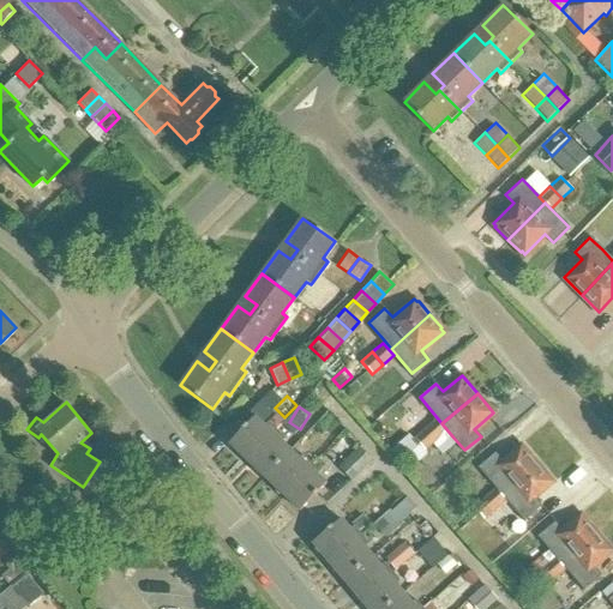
[(247,459),(277,428),(269,420),(265,424),(256,415),(247,424),(246,423),(242,428),(230,442),(247,459)]
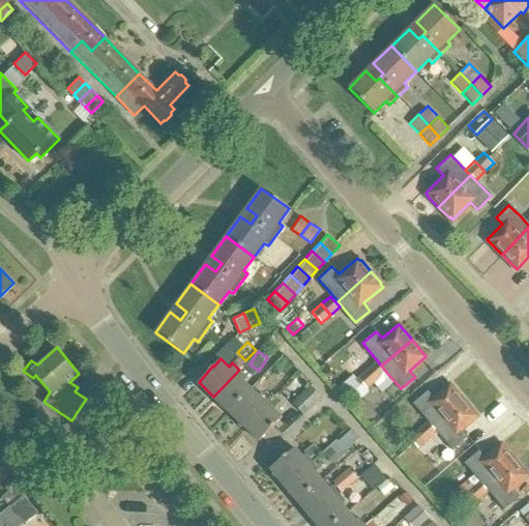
[(376,361),(366,370),(376,379),(385,371),(376,361)]
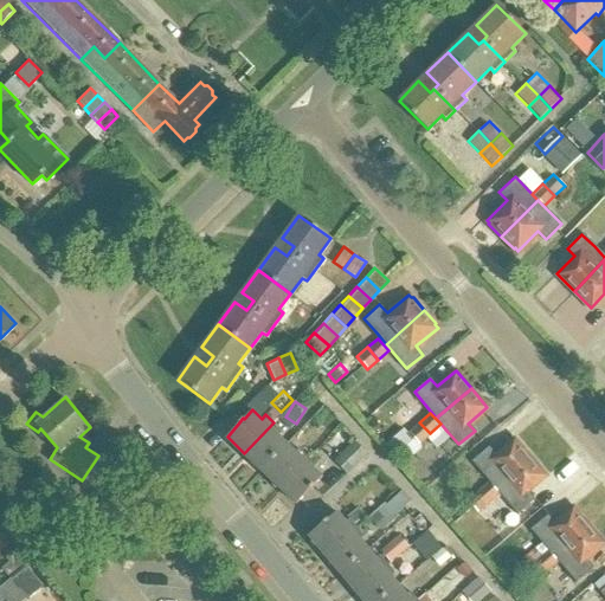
[(282,430),(274,422),(244,453),(261,470),(287,443),(278,434),(282,430)]
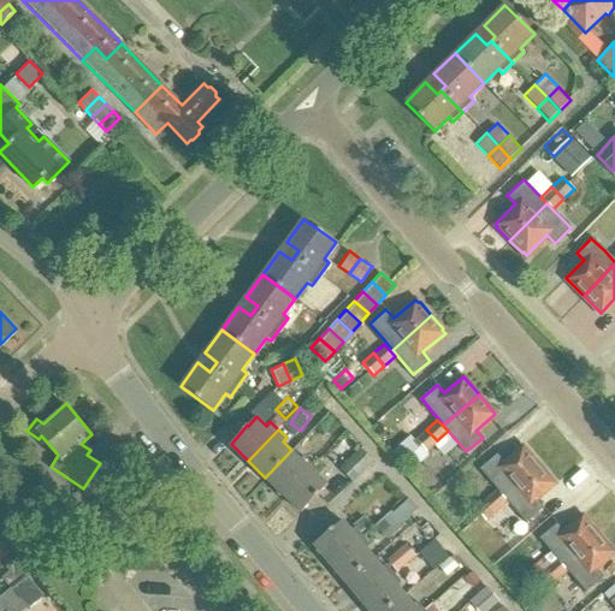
[(437,440),(426,429),(415,439),(425,450),(437,440)]
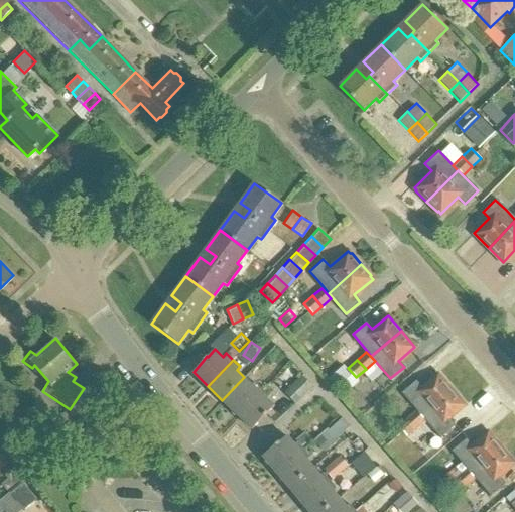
[(334,382),(345,373),(338,365),(327,374),(334,382)]
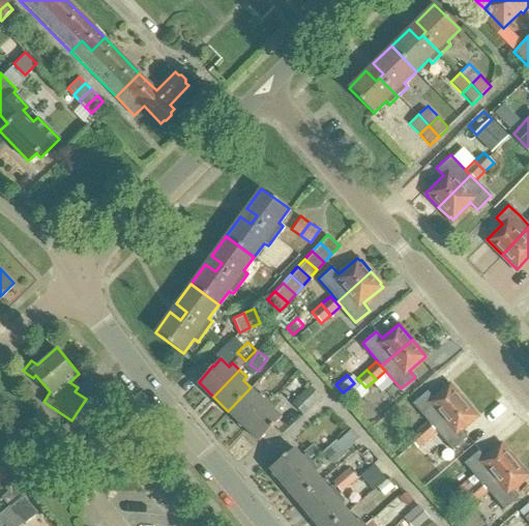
[(433,426),(463,399),(449,383),(433,398),(427,390),(413,402),(433,426)]
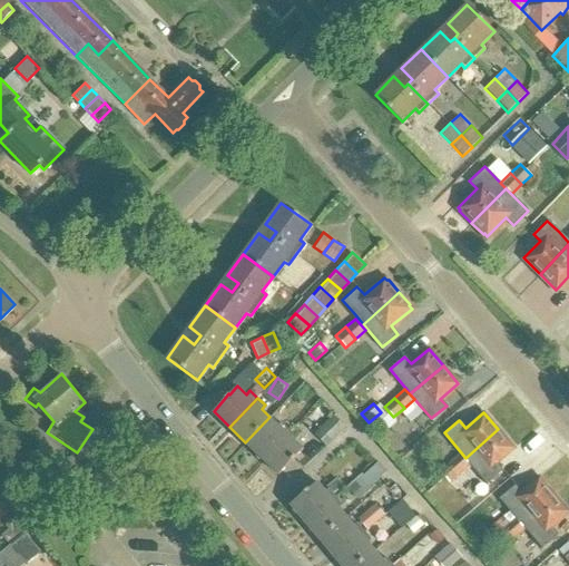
[(333,413),(314,432),(326,445),(345,426),(333,413)]
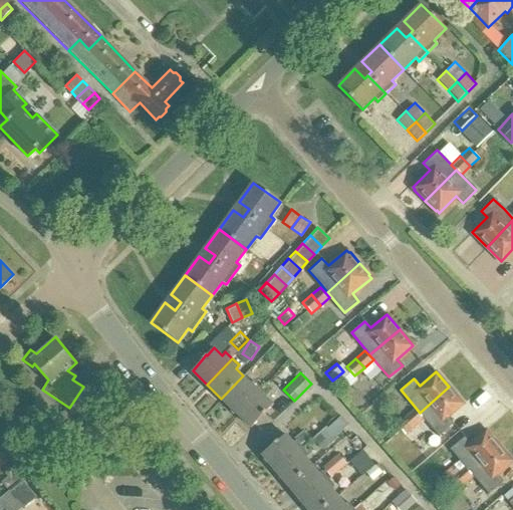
[(235,412),(260,386),(254,379),(251,383),(243,375),(221,399),(235,412)]
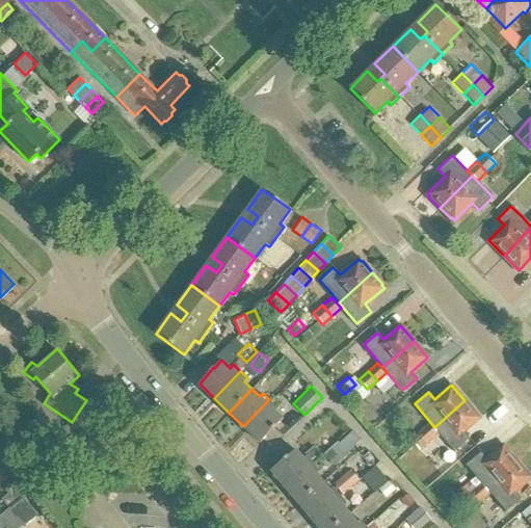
[(373,393),(357,406),(372,423),(388,410),(373,393)]
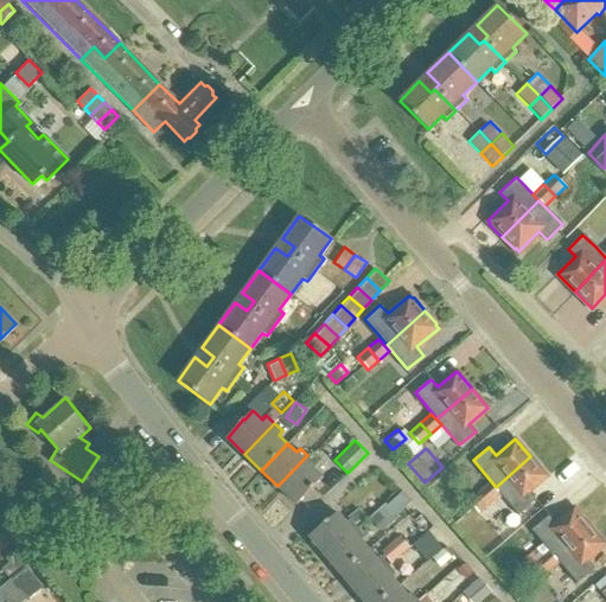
[(313,485),(321,475),(313,468),(317,463),(307,455),(278,486),(295,504),(310,488),(313,485)]
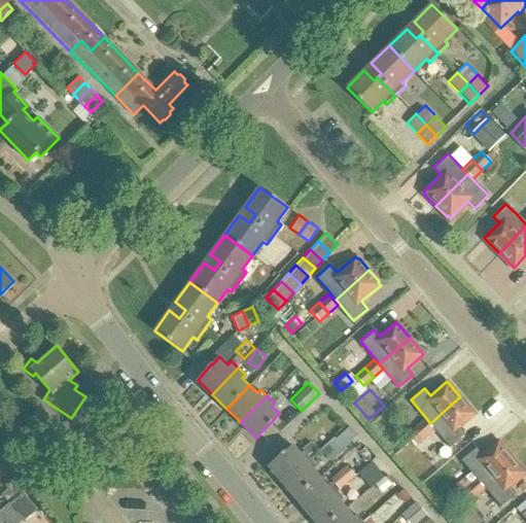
[(475,413),(460,396),(430,423),(440,434),(450,446),(463,433),(458,427),(475,413)]
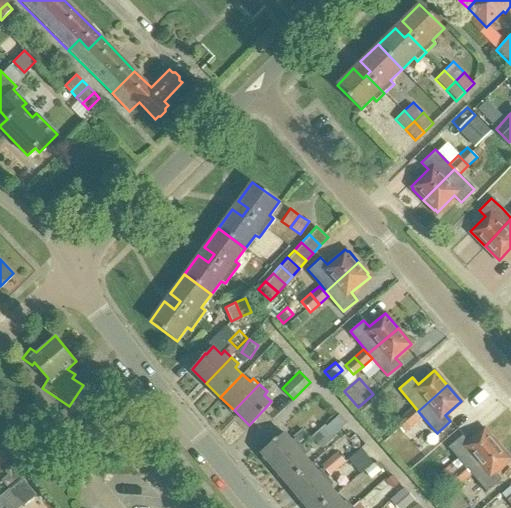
[(62,425),(72,417),(64,407),(55,415),(62,425)]
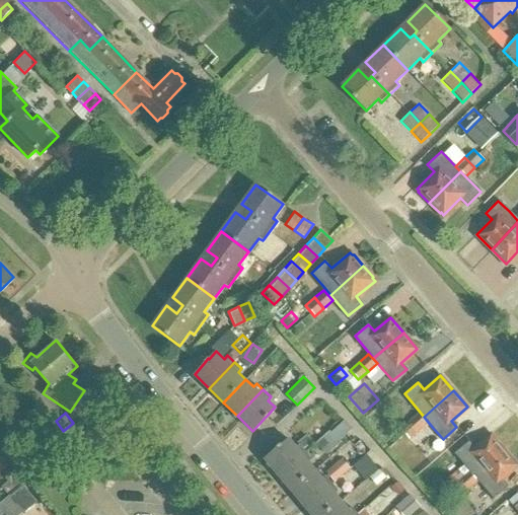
[(418,413),(409,421),(418,431),(427,423),(418,413)]
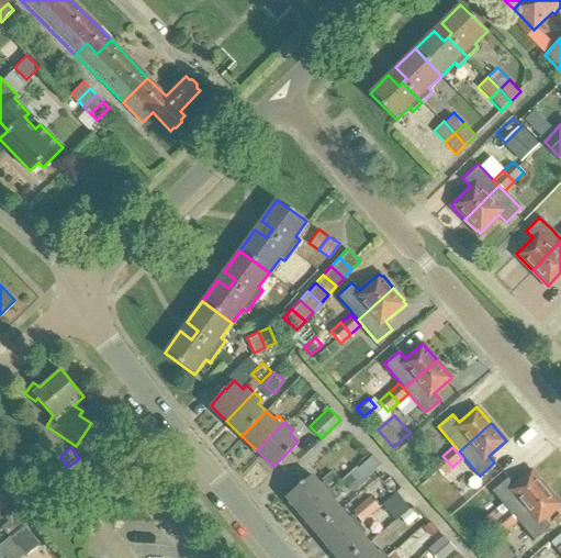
[(343,477),(354,491),(369,479),(366,476),(381,464),(373,454),(358,466),(357,465),(343,477)]
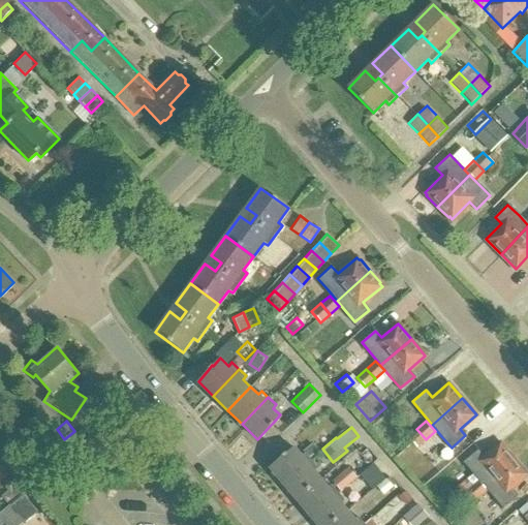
[(426,439),(416,429),(407,436),(416,446),(426,439)]
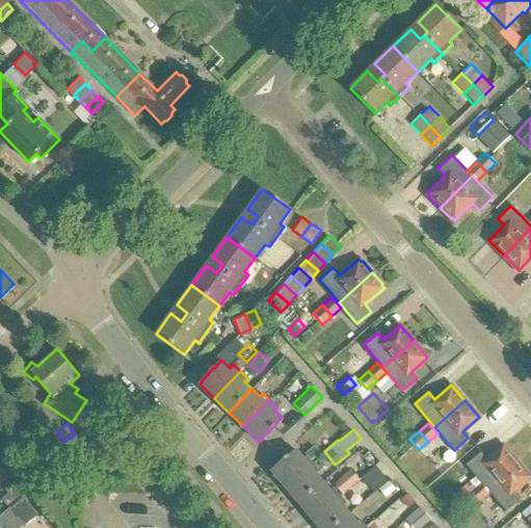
[(485,486),(516,460),(503,445),(485,458),(479,452),(466,464),(475,475),(485,486)]
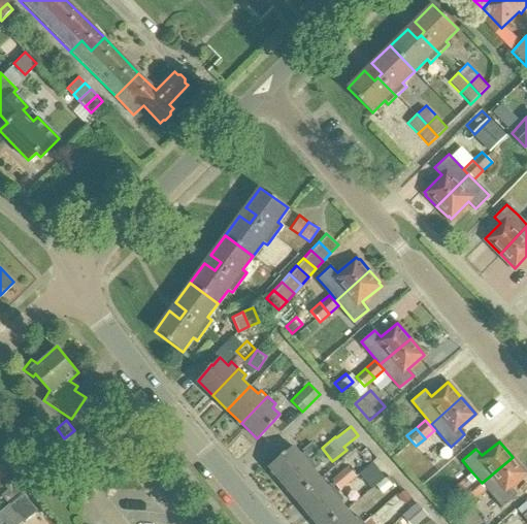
[(310,459),(304,452),(300,455),(293,446),(268,466),(282,483),(310,459)]
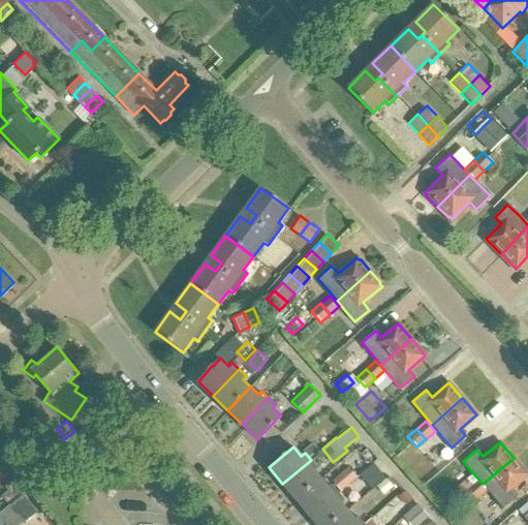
[(527,473),(514,458),(483,484),(493,495),(502,507),(517,495),(510,489),(527,473)]
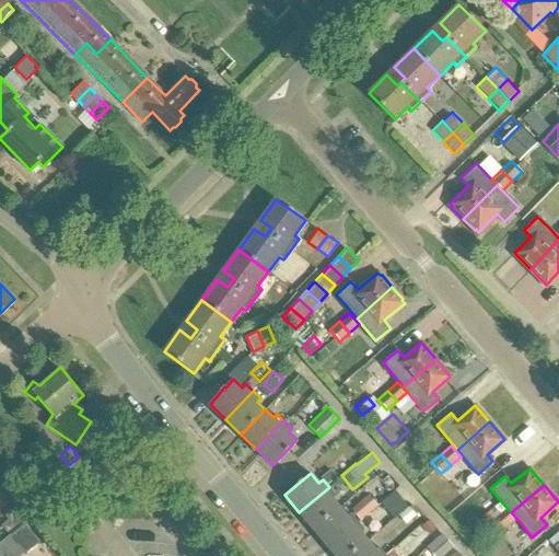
[(339,507),(333,499),(336,496),(329,487),(299,512),(313,529),(339,507)]
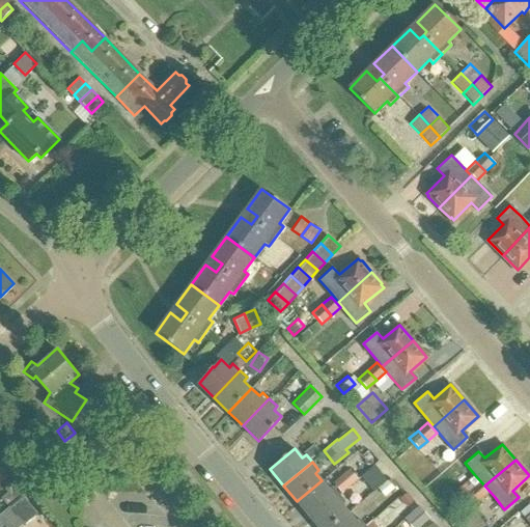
[(373,491),(388,478),(374,463),(360,475),(373,491)]
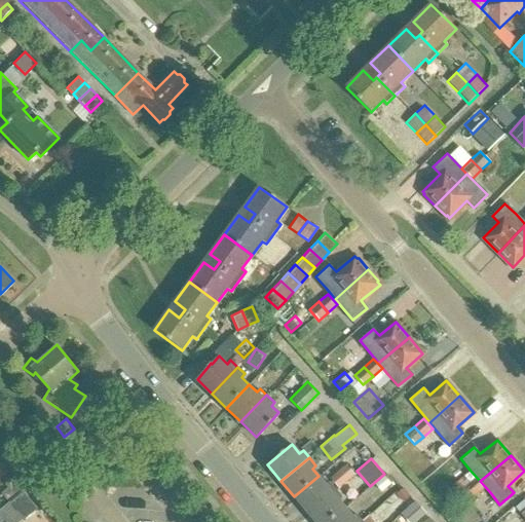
[(337,487),(353,474),(345,463),(329,477),(337,487)]
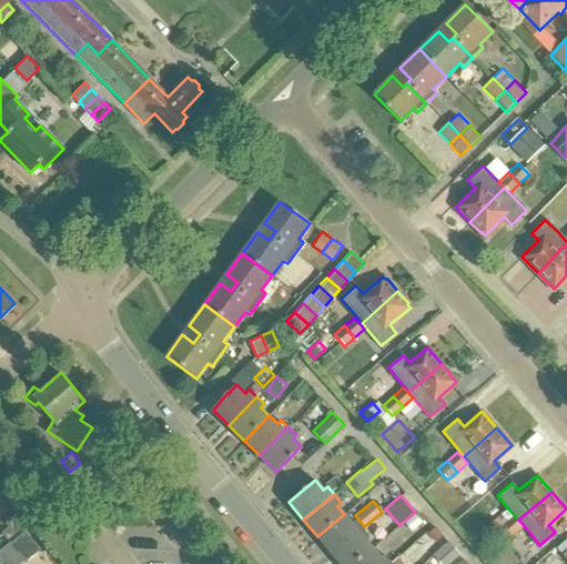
[(24,524),(16,513),(9,515),(6,522),(9,525),(1,531),(7,539),(24,524)]
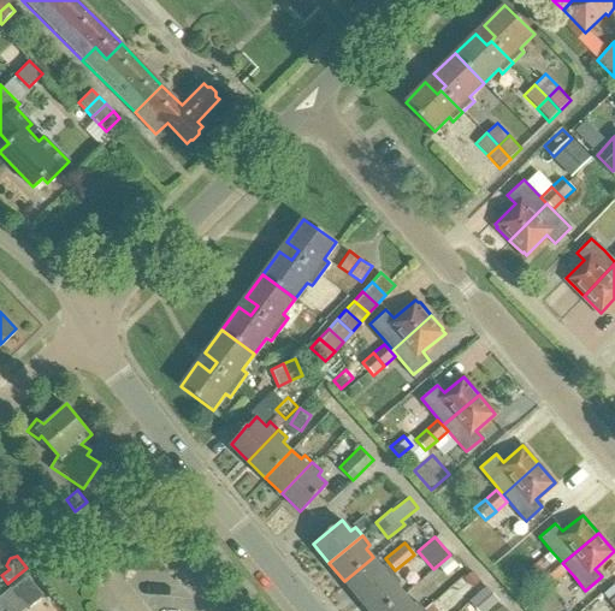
[(392,571),(385,564),(382,567),(373,557),(344,581),(360,600),(392,571)]
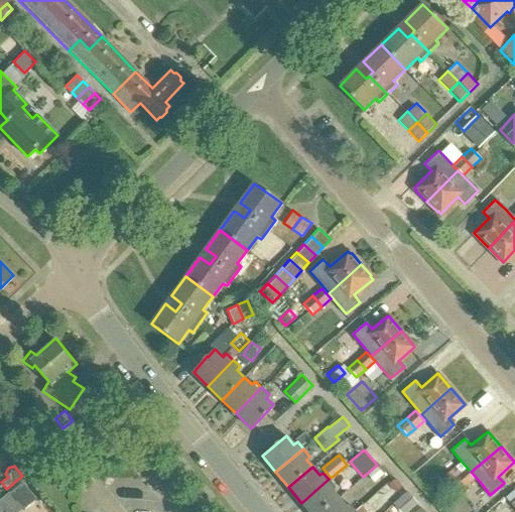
[(465,468),(456,476),(465,486),(474,478),(465,468)]
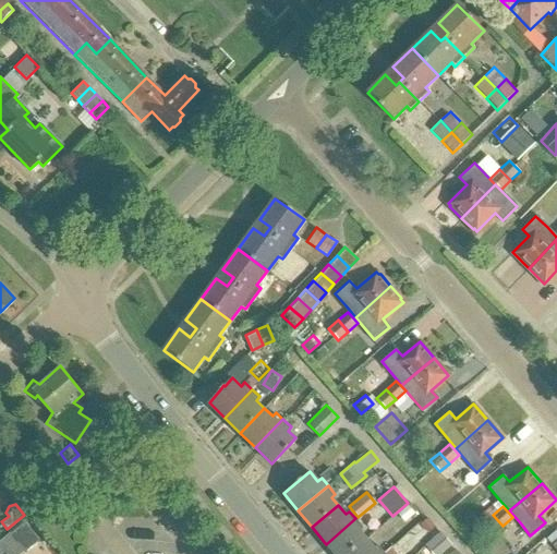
[(503,526),(493,515),(483,522),(493,533),(503,526)]
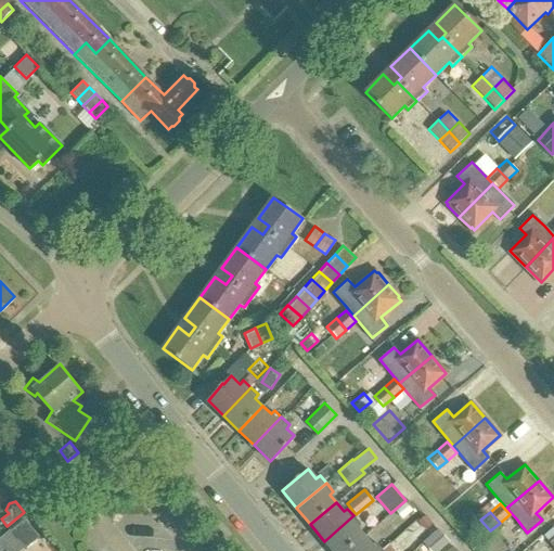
[(346,550),(364,536),(358,527),(361,524),(353,515),(324,541),(333,550),(346,550)]
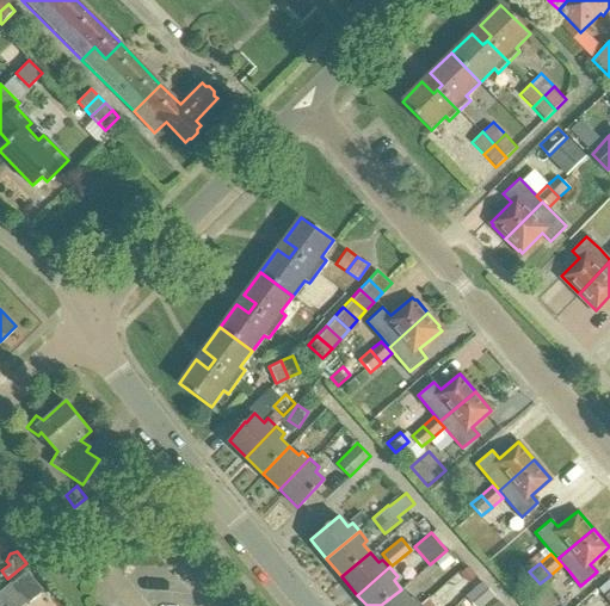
[(447,605),(453,605),(474,587),(462,574),(438,595),(447,605)]
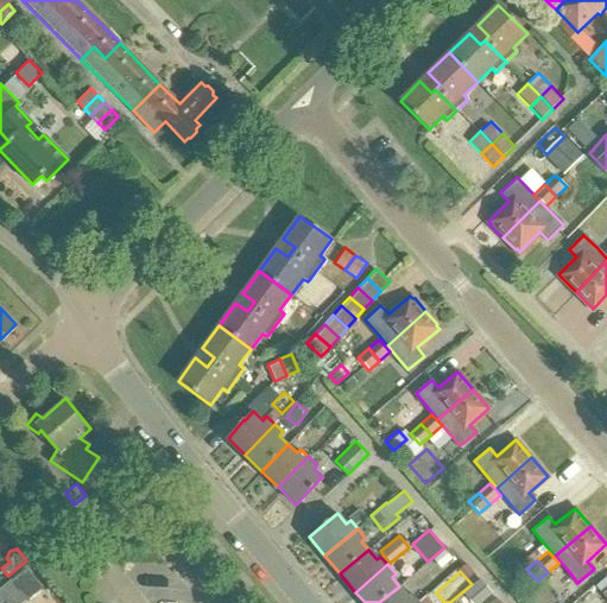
[(19,602),(26,598),(11,578),(0,586),(0,602),(19,602)]
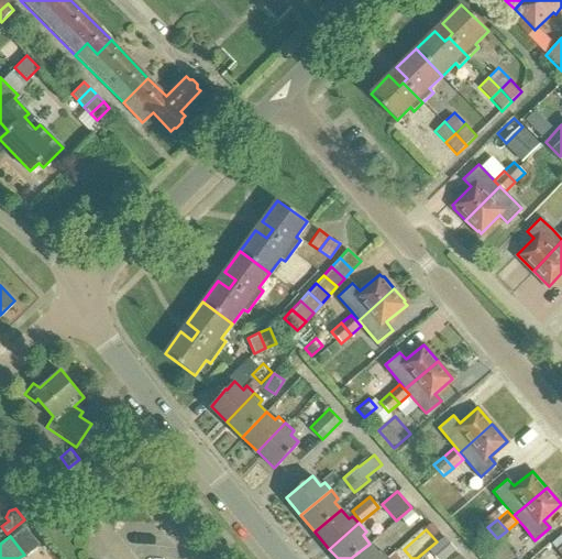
[(385,558),(387,558),(381,549),(377,552),(370,544),(351,558),(385,558)]
